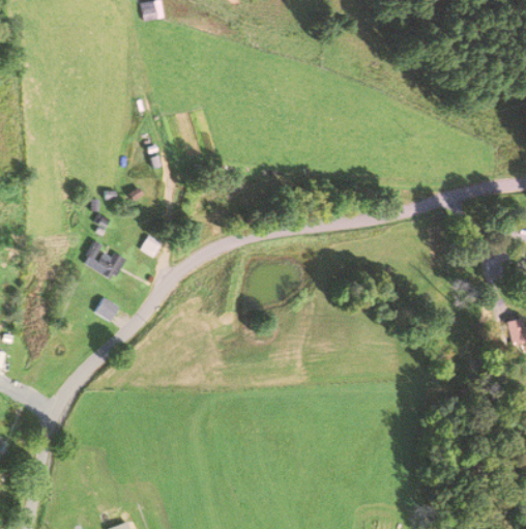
[(142,1),(144,19),(164,17),(162,0),(151,0),(142,1)]
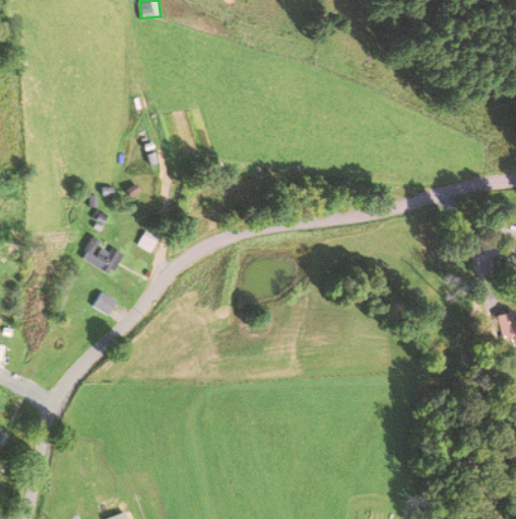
[(137,245),(150,252),(156,238),(144,232),(137,245)]
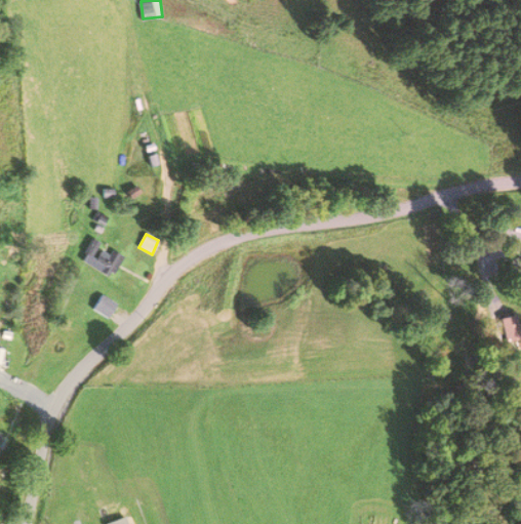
[(103,243),(93,238),(81,258),(112,277),(123,257),(102,245),(103,243)]
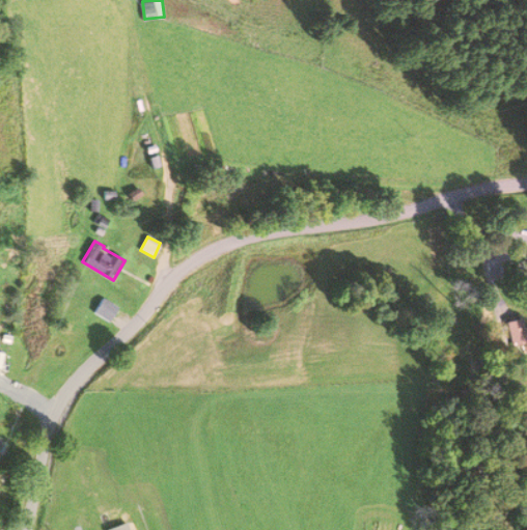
[(112,319),(117,306),(102,300),(96,313),(112,319)]
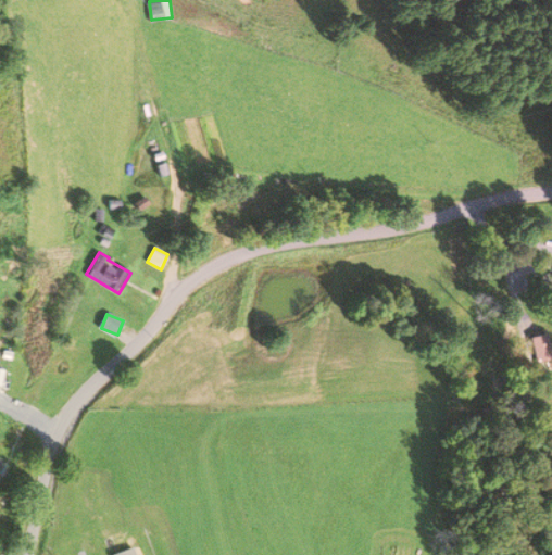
[(537,362),(551,358),(551,345),(549,333),(532,337),(537,362)]
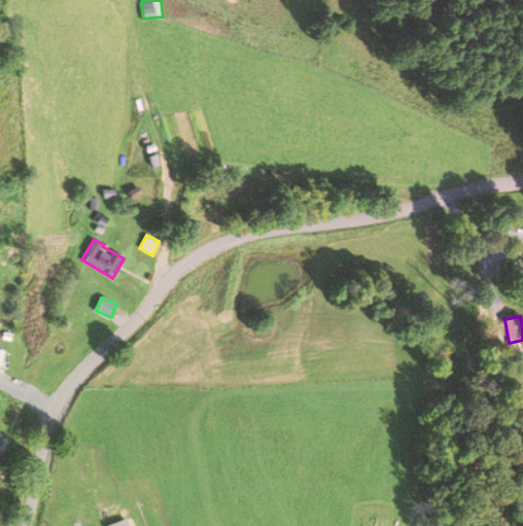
All buildings are outlined.
